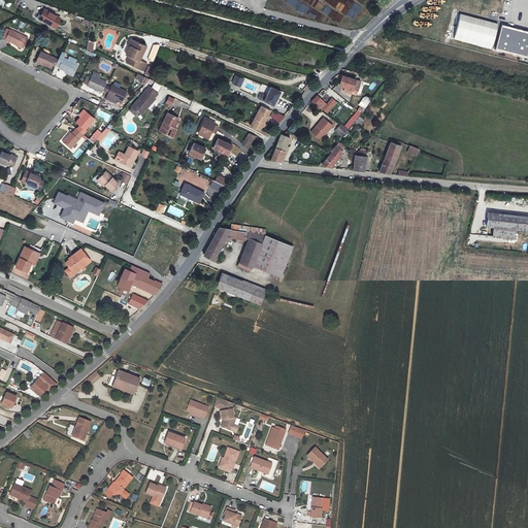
[(294,0),(290,0),(288,3),(293,8),(298,3),(294,0)]
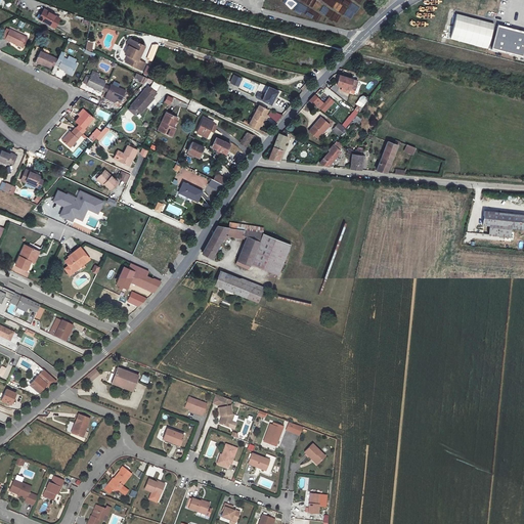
[(57,19),(42,11),(37,19),(53,29),(57,19)]
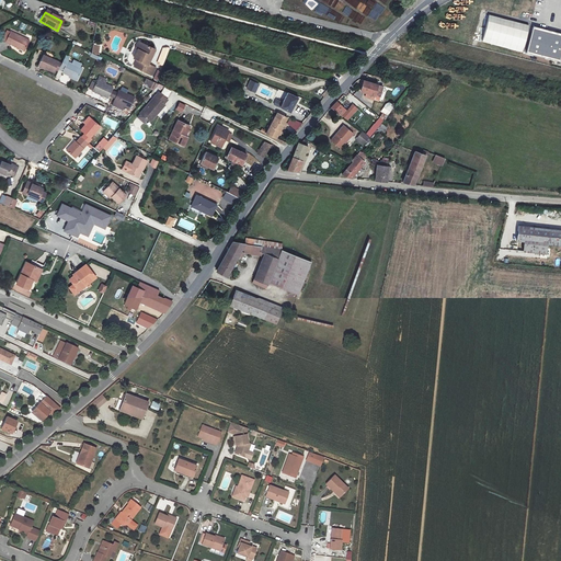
[(488,15),(481,43),(524,53),(530,25),(488,15)]
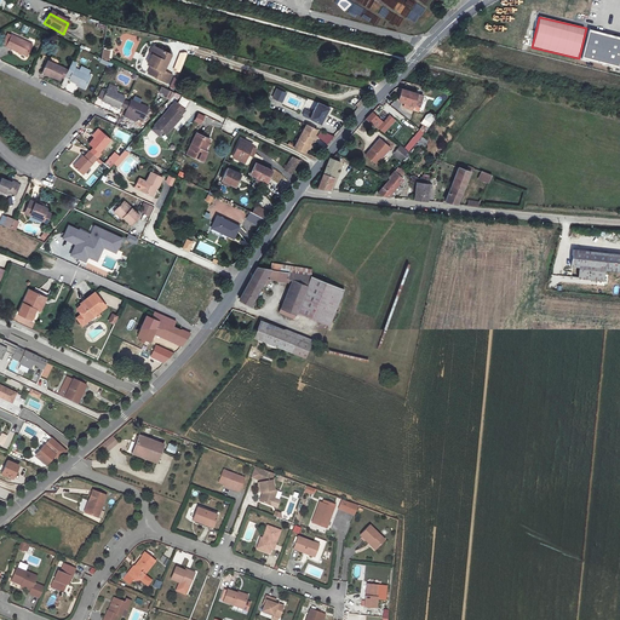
[(619,62),(619,38),(590,30),(581,59),(619,69),(619,62)]
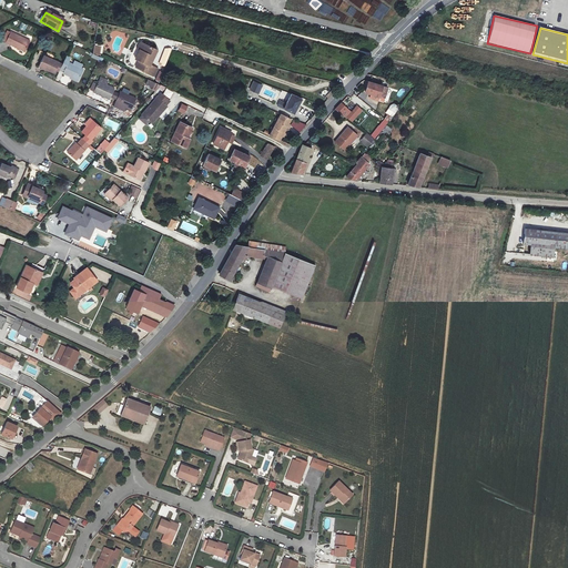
[(28,41),(9,32),(4,42),(23,52),(28,41)]
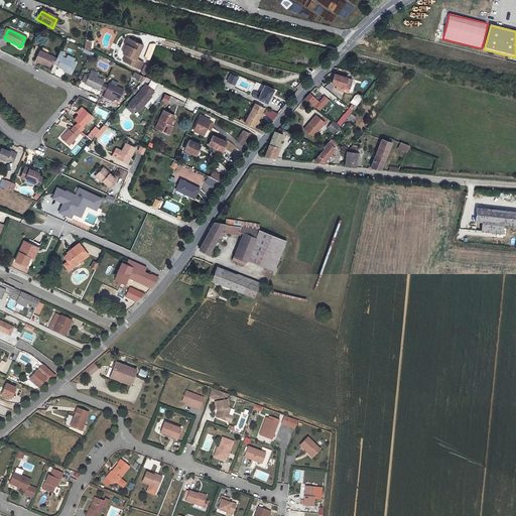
[(141,45),(126,38),(123,44),(125,45),(123,49),(128,51),(126,56),(124,55),(122,60),(126,62),(125,63),(138,70),(141,62),(134,58),(141,45)]
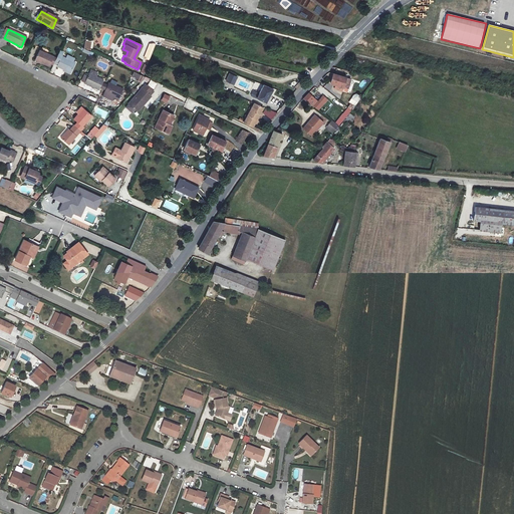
[(52,56),(39,50),(34,59),(47,66),(52,56)]
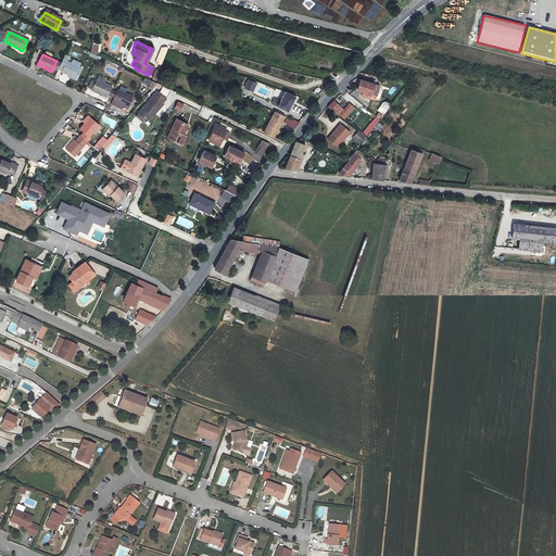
[(61,59),(57,67),(62,70),(61,72),(67,74),(66,77),(74,80),(79,67),(61,59)]
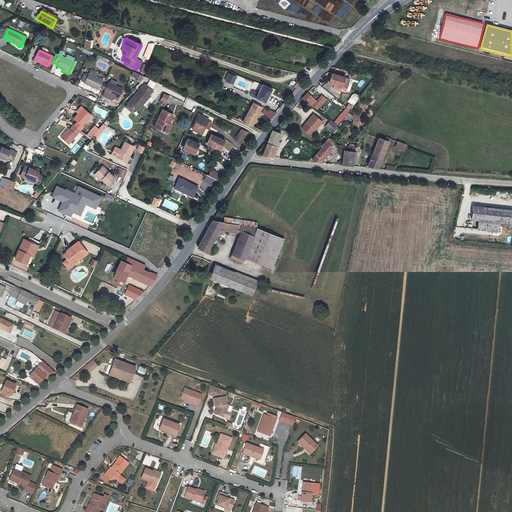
[(135,81),(141,83),(144,75),(132,72),(131,76),(136,78),(135,81)]
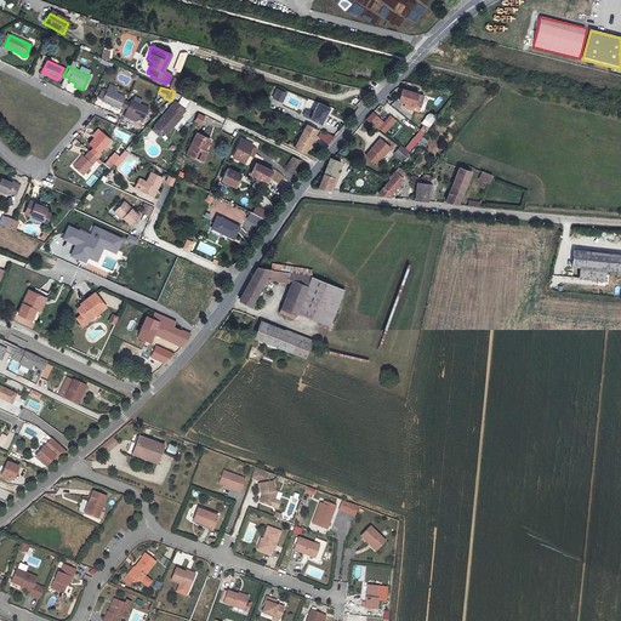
[(114,107),(115,103),(120,97),(120,96),(113,93),(103,89),(98,100),(114,107)]
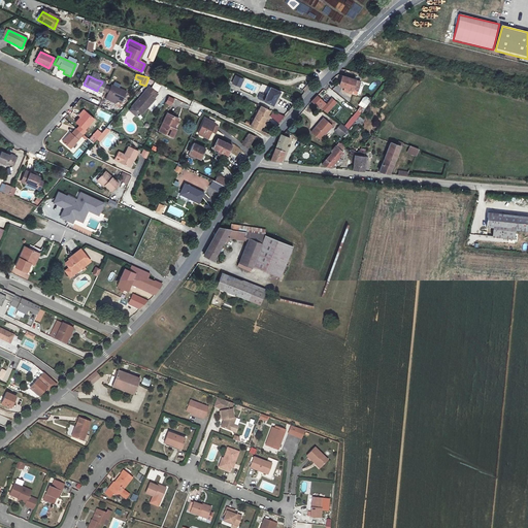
[(240,88),(244,79),(235,75),(231,84),(240,88)]
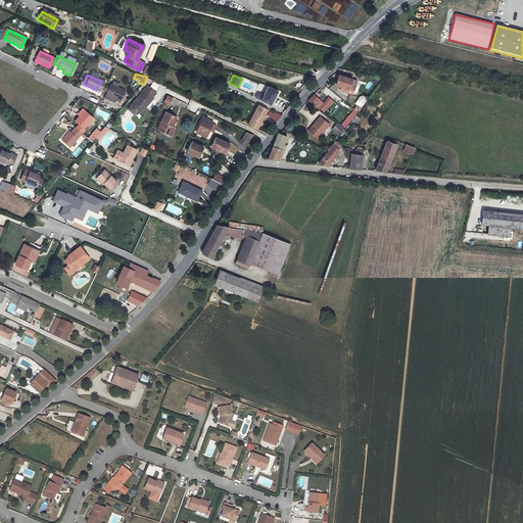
[(350,82),(336,78),(333,88),(338,89),(337,93),(346,95),(350,82)]
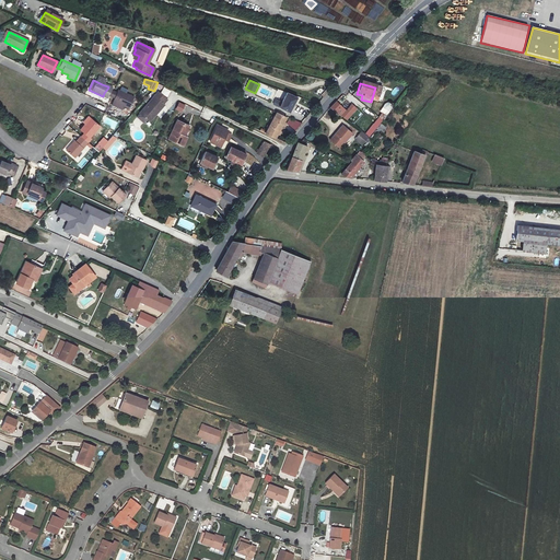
[(129,96),(115,90),(109,98),(125,106),(129,96)]
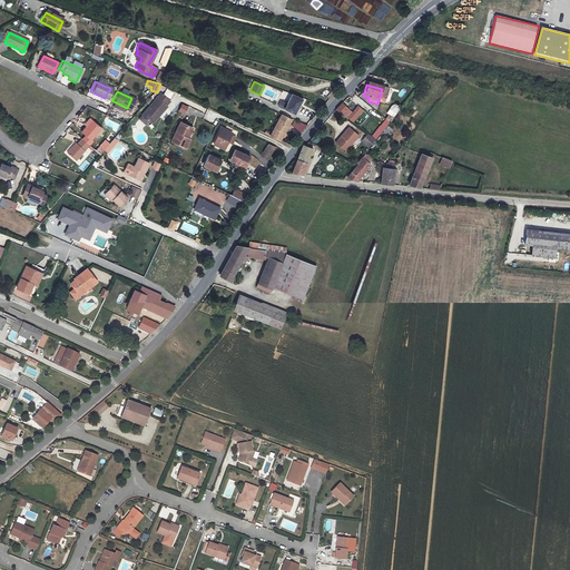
[(164,101),(156,94),(137,115),(147,124),(163,107),(160,106),(164,101)]
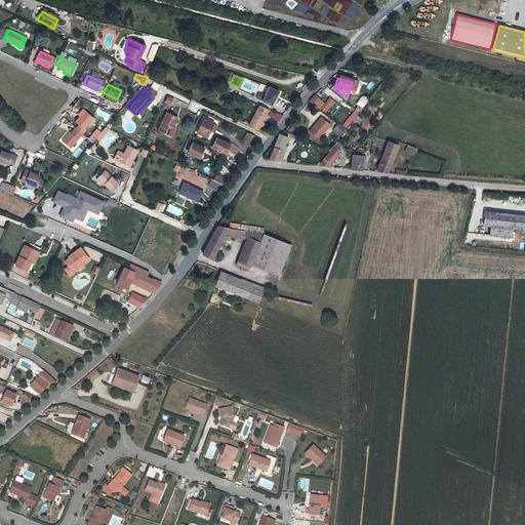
[(238,94),(236,97),(259,107),(261,102),(273,107),(280,93),(269,89),(263,101),(250,94),(248,98),(238,94)]
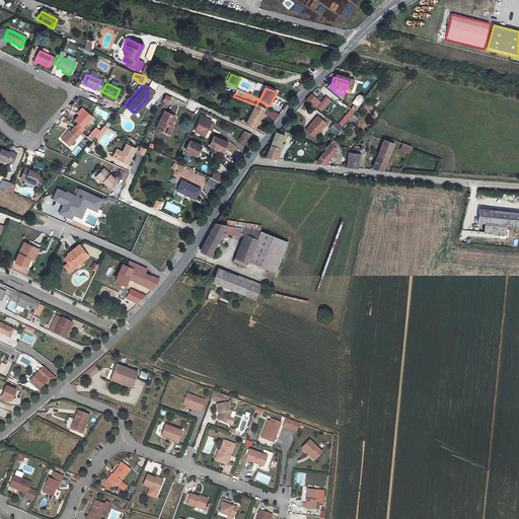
[(166,94),(162,102),(168,104),(171,97),(166,94)]
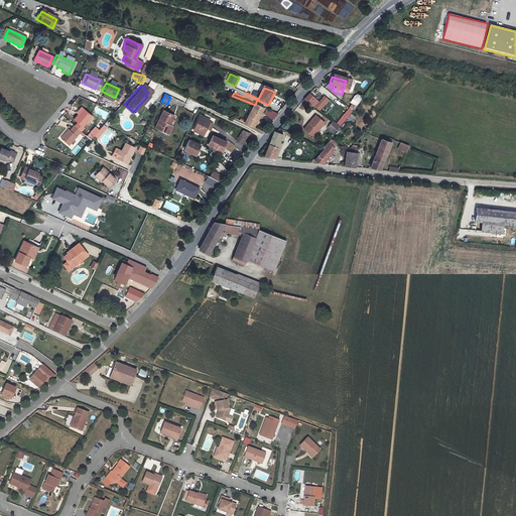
[(311,97),(308,95),(301,103),(311,108),(318,113),(328,100),(323,96),(318,102),(316,101),(311,97)]
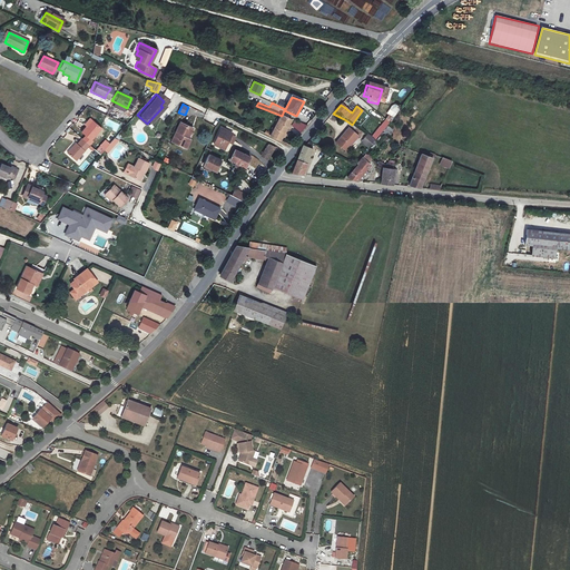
[(282,116),(269,136),(279,141),(292,121),(282,116)]
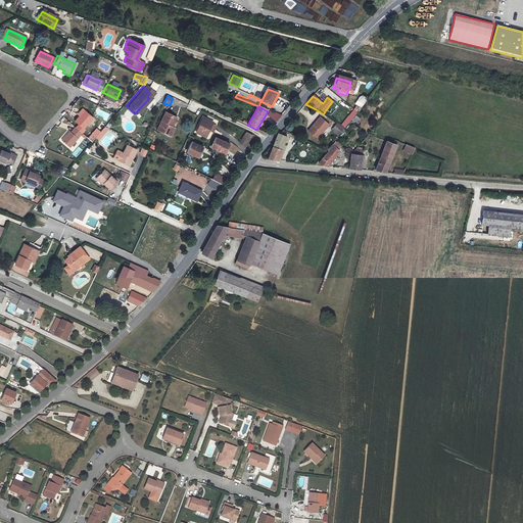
[(89,117),(80,109),(70,119),(75,122),(72,126),(79,132),(82,129),(81,128),(89,117)]
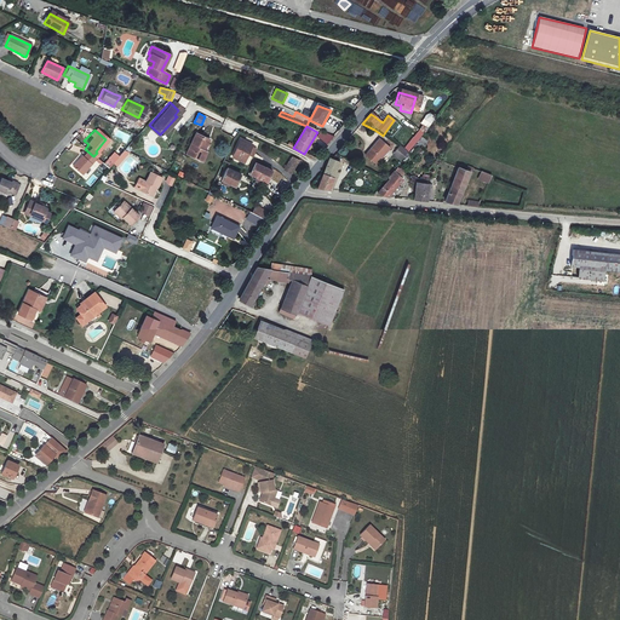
[(327,145),(333,137),(322,130),(316,137),(327,145)]
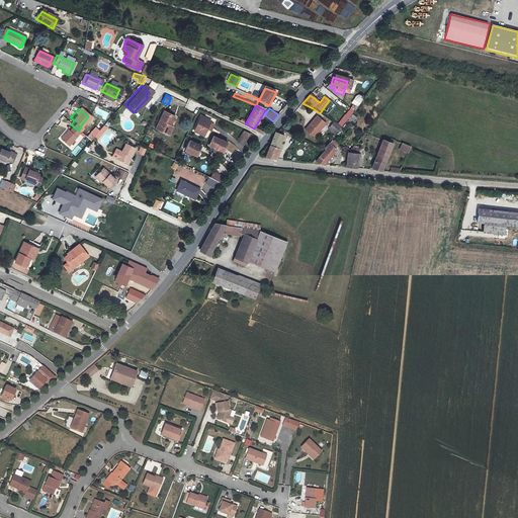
[(349,108),(336,124),(339,126),(352,110),(349,108)]
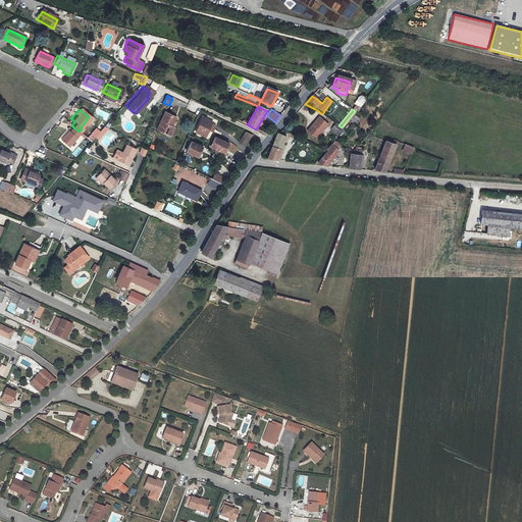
[(172,116),(164,112),(155,131),(168,137),(172,128),(167,125),(172,116)]
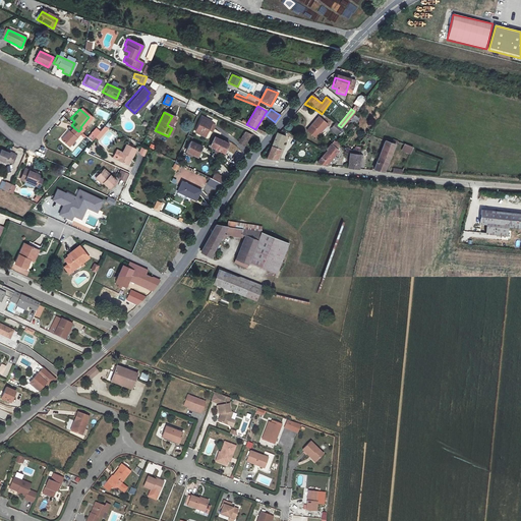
[(326,126),(316,118),(304,131),(313,139),(326,126)]
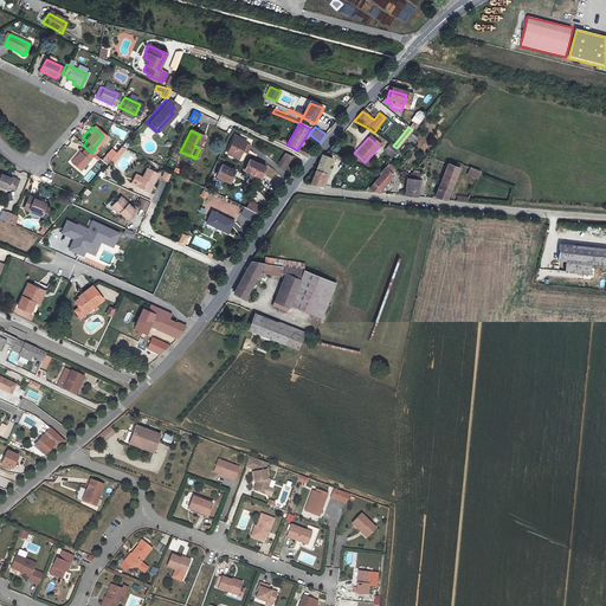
[(245,143),(233,139),(225,155),(237,162),(245,143)]
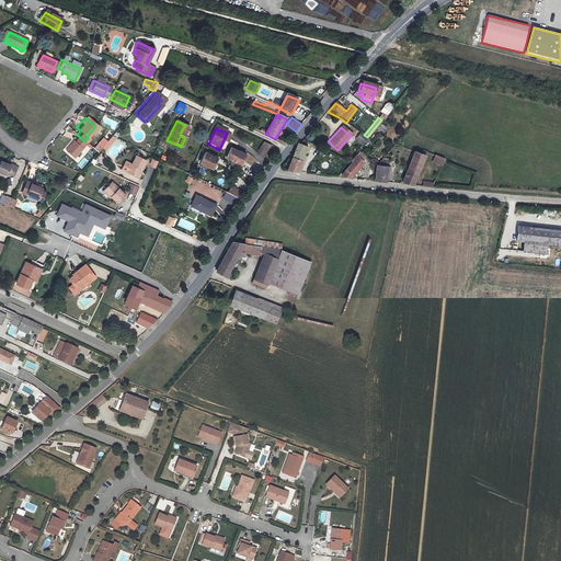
[(361,147),(362,145),(367,137),(364,135),(361,133),(354,140),(361,147)]
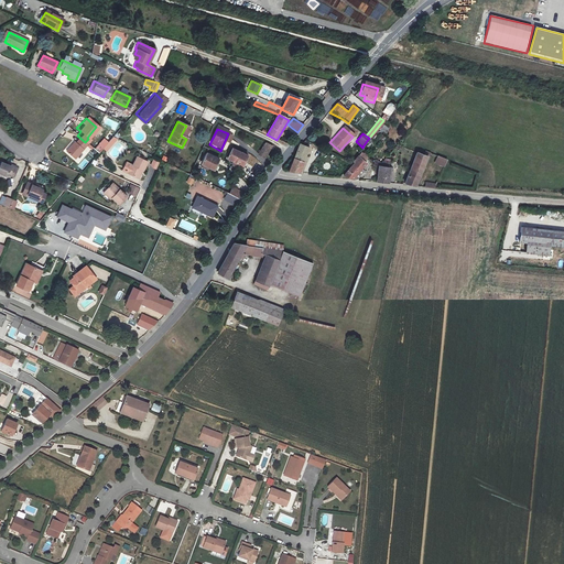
[(84,142),(75,136),(64,149),(72,156),(84,142)]
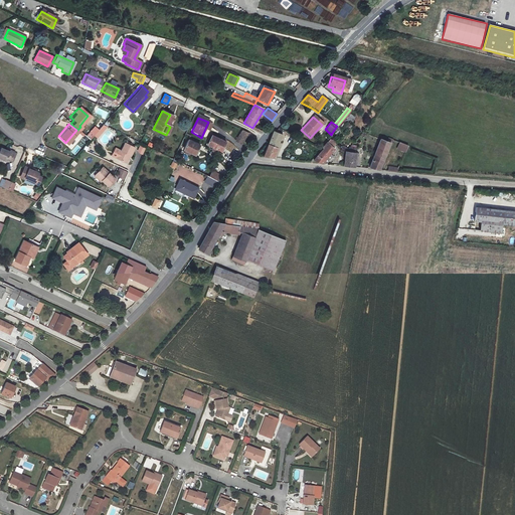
[(246,133),(239,130),(233,142),(240,145),(246,133)]
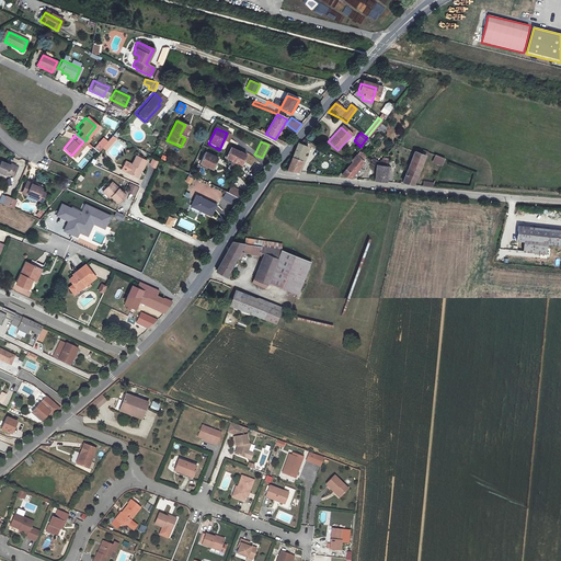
[(306,145),(297,142),(294,142),(292,149),(286,170),(298,172),(306,145)]
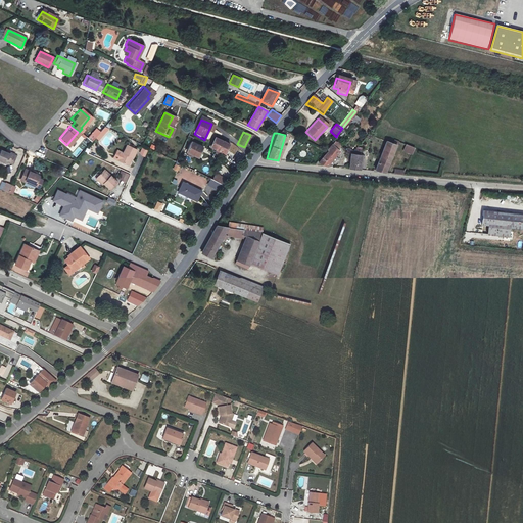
[(320,161),(323,164),(326,164),(342,145),(335,140),(330,145),(332,147),(320,161)]
